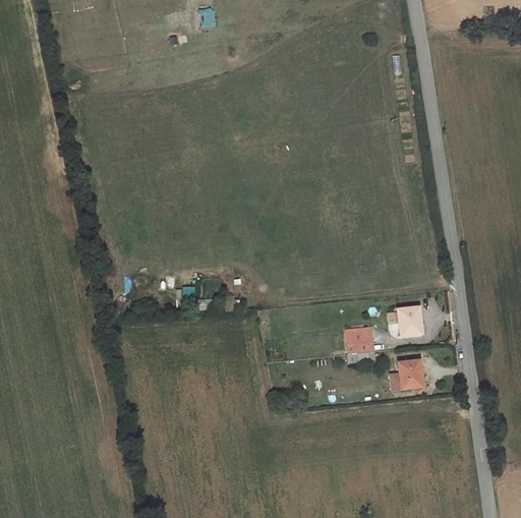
[(180,284),(181,293),(192,292),(192,283),(180,284)]
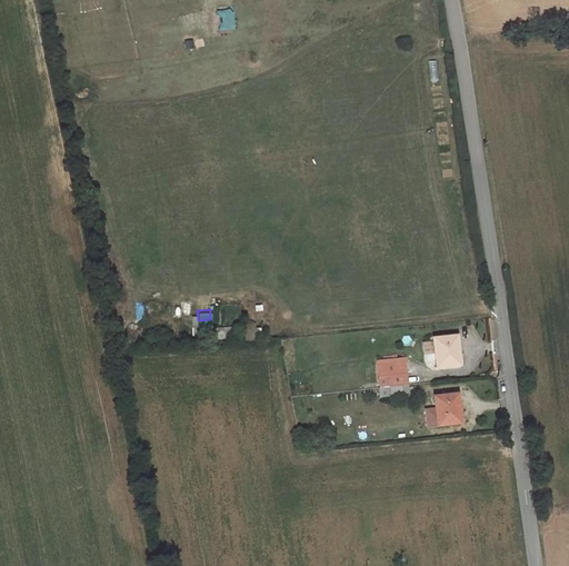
[(456,334),(433,336),(437,364),(457,361),(456,353),(458,351),(456,334)]
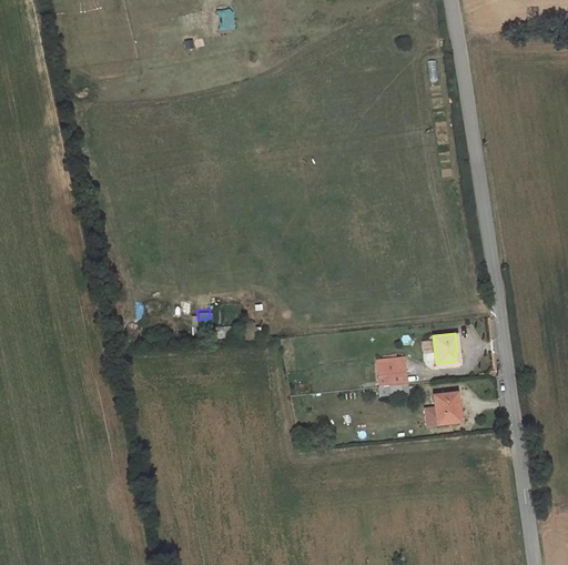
[(376,357),(377,375),(387,374),(387,373),(404,371),(406,370),(404,355),(376,357)]
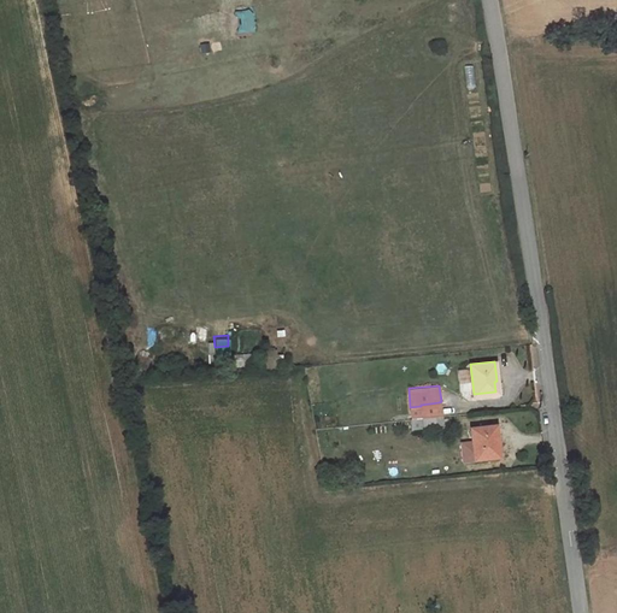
[(421,405),(421,406),(422,414),(440,413),(439,402),(421,405)]
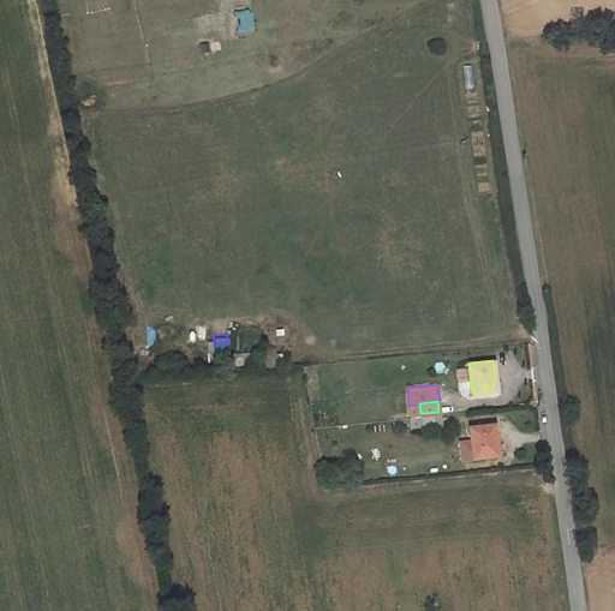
[(421,413),(419,405),(408,406),(410,415),(421,413)]
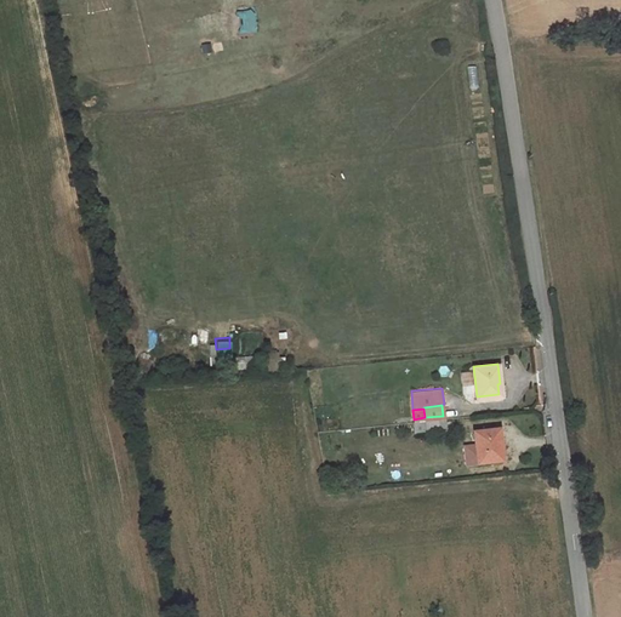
[(443,416),(425,417),(426,427),(444,426),(443,416)]
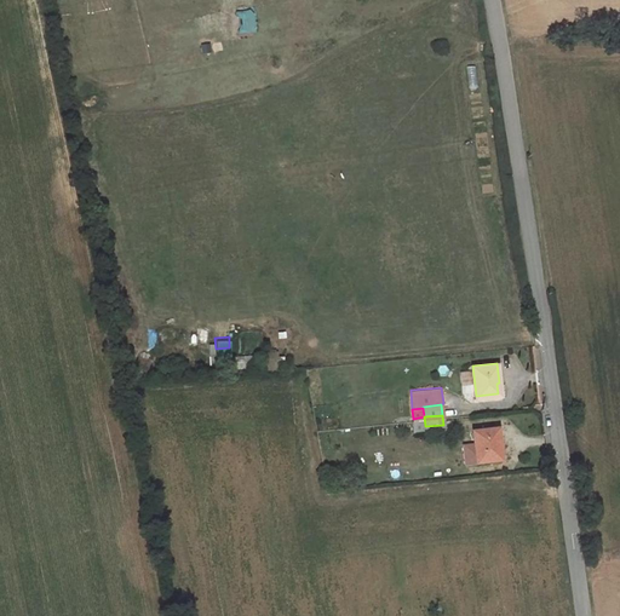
[(425,426),(424,416),(413,419),(414,429),(425,426)]
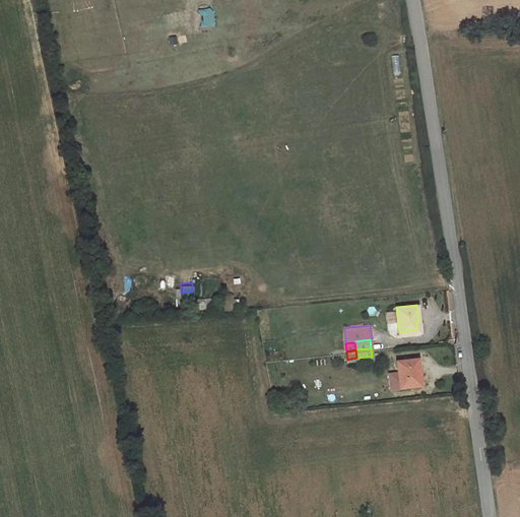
[(396,360),(397,364),(399,382),(399,385),(418,383),(417,375),(418,374),(416,358),(396,360)]
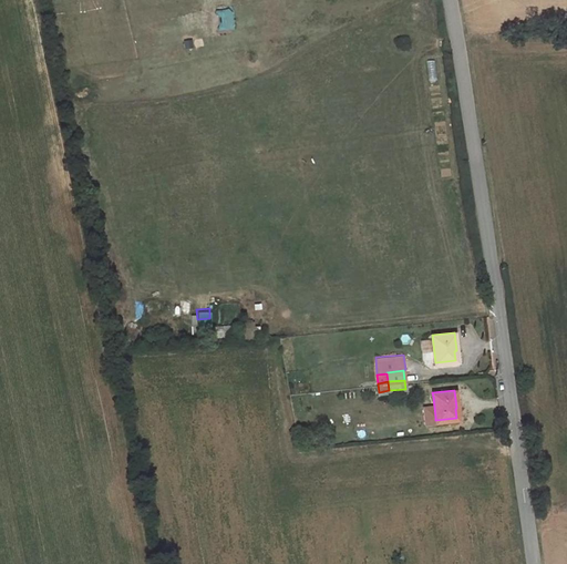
[(428,418),(435,417),(433,397),(425,398),(428,418)]
